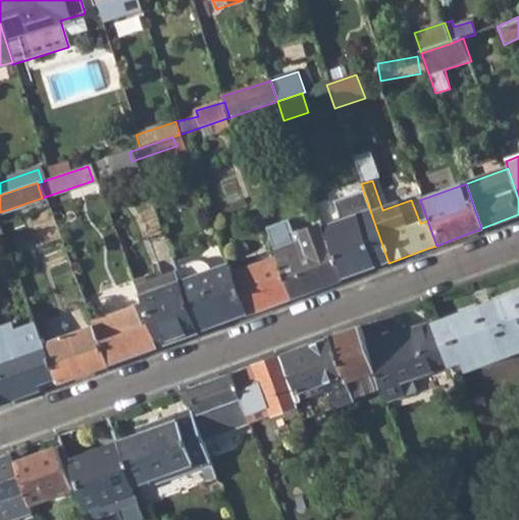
[(388,263),(364,194),(329,204),(336,226),(322,231),(325,241),(340,280),(388,263)]
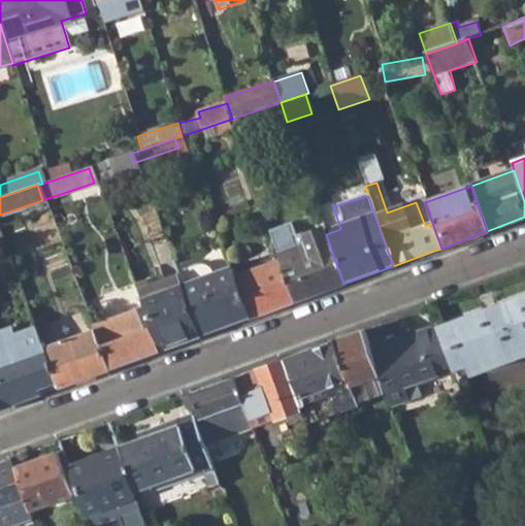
[(424,200),(416,202),(425,226),(432,223),(425,202),(424,200)]
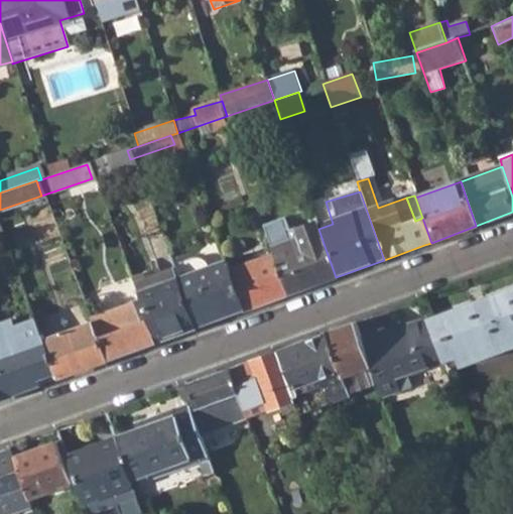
[(336,277),(322,238),(318,229),(317,227),(289,237),(281,220),(261,227),(270,256),(285,295),(336,277)]
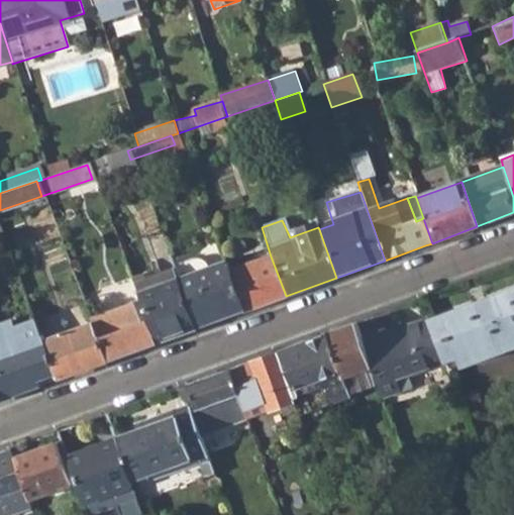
[(226,271),(240,313),(286,296),(271,256),(226,271)]
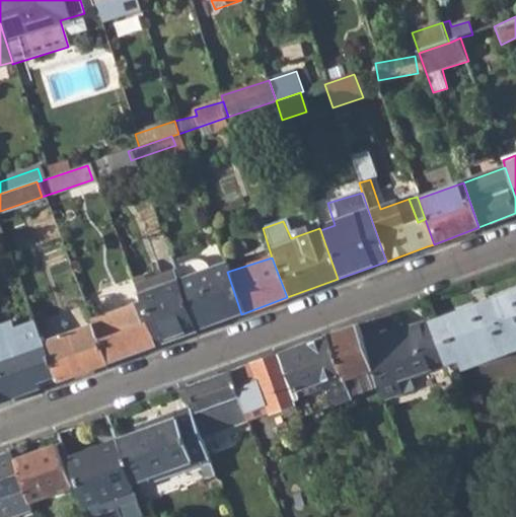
[(181,302),(193,331),(206,326),(241,314),(227,272),(223,263),(197,273),(192,262),(170,269),(171,271),(181,302)]
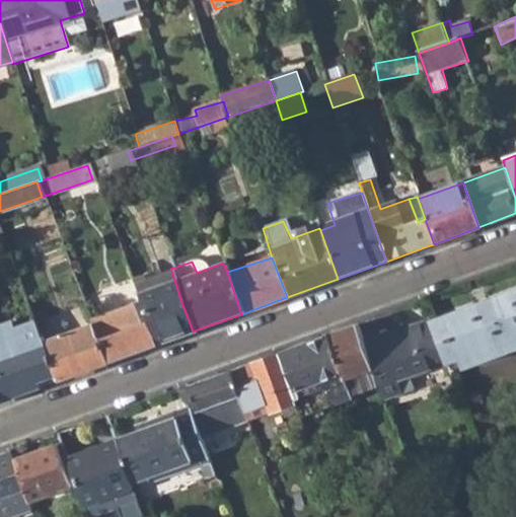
[(138,301),(153,346),(193,331),(181,302),(171,271),(131,285),(138,301)]
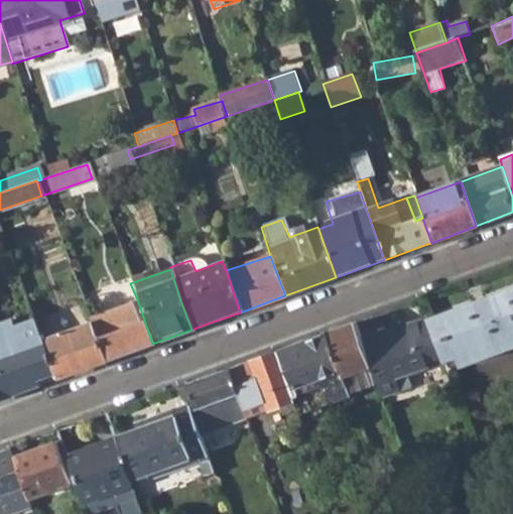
[(441,362),(444,371),(512,345),(512,285),(425,318),(441,362)]
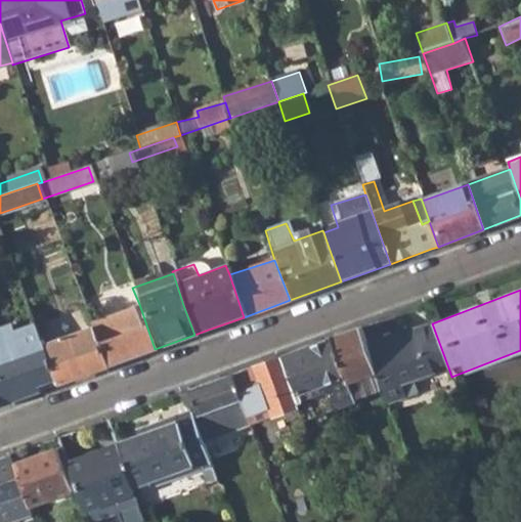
[(155,349),(139,304),(88,322),(90,330),(104,367),(155,349)]
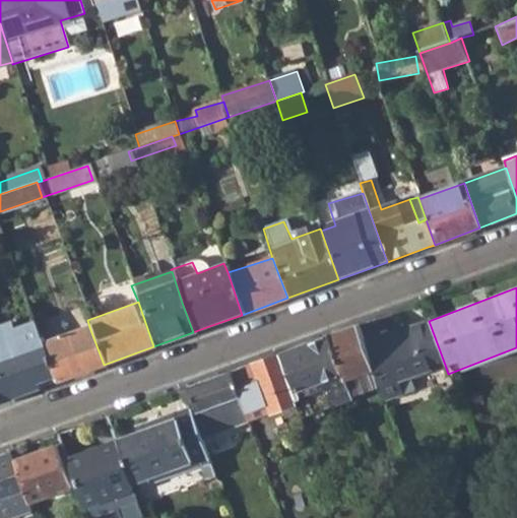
[(386,333),(361,342),(378,388),(378,389),(383,401),(412,390),(408,378),(445,365),(429,321),(398,332),(399,335),(389,338),(386,333)]
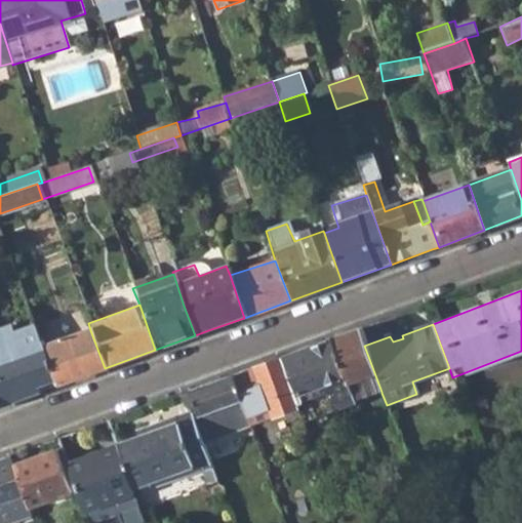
[(0,406),(54,387),(40,350),(32,326),(11,334),(9,328),(0,331),(0,406)]
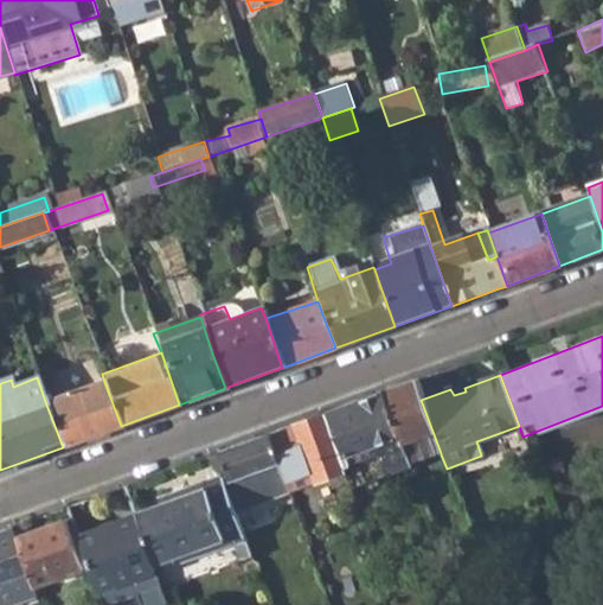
[(380,393),(408,465),(441,453),(421,400),(415,381),(380,393)]
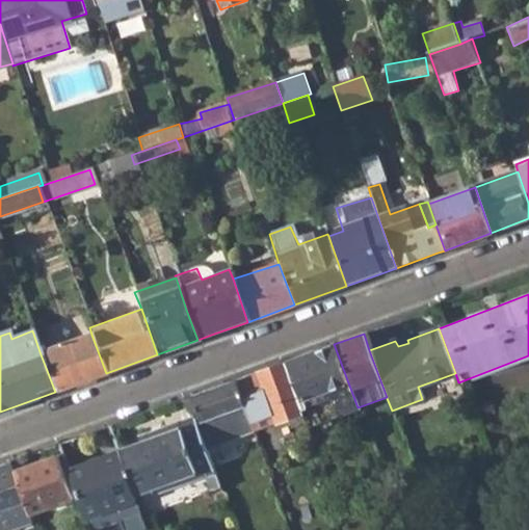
[(41,354),(55,392),(106,373),(91,335),(41,354)]
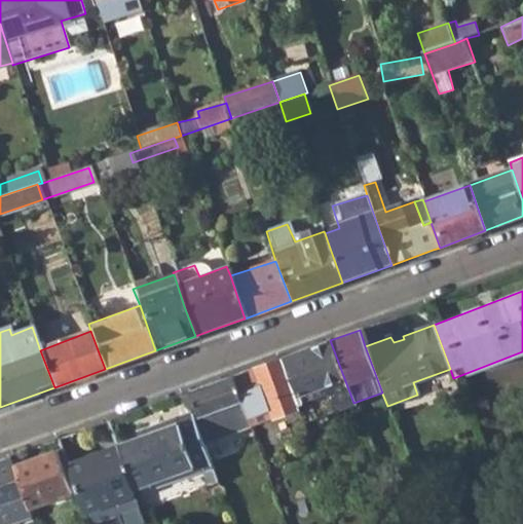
[(278,360),(295,405),(328,394),(336,390),(342,409),(355,406),(353,403),(330,340),(278,360)]
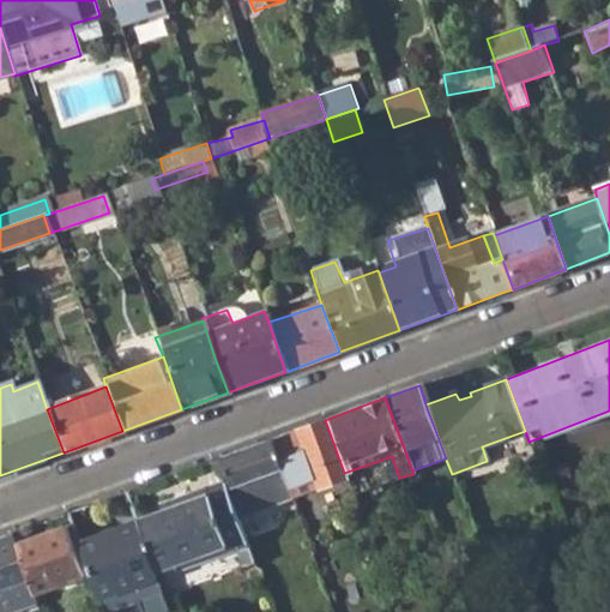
[(289,499),(346,478),(344,473),(325,420),(269,441),(289,499)]
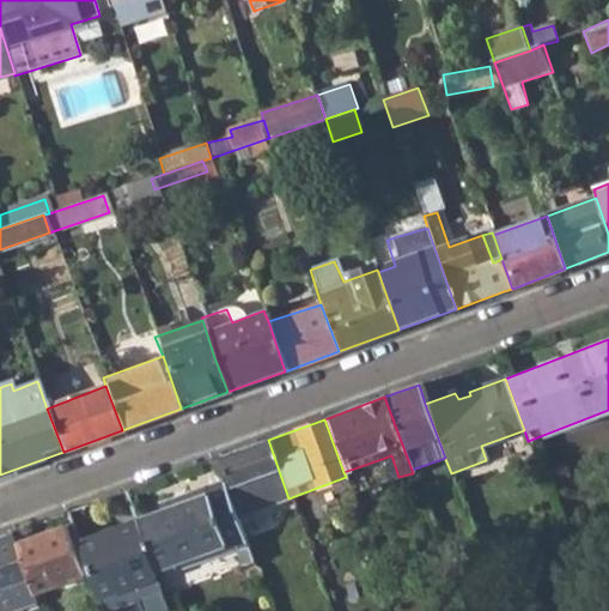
[(221,482),(224,489),(227,488),(238,516),(288,498),(268,440),(213,459),(221,482)]
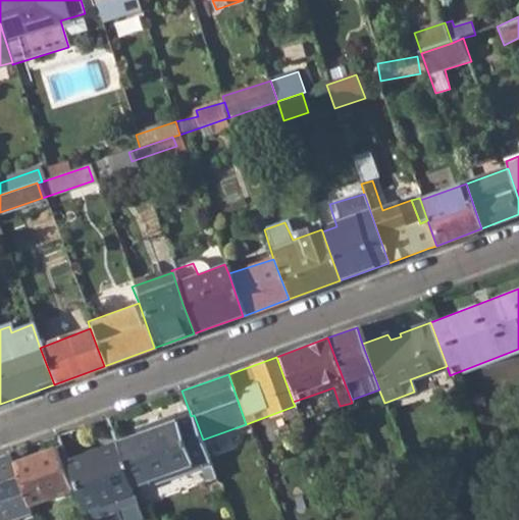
[(342,434),(325,391),(293,402),(295,406),(309,446),(342,434)]
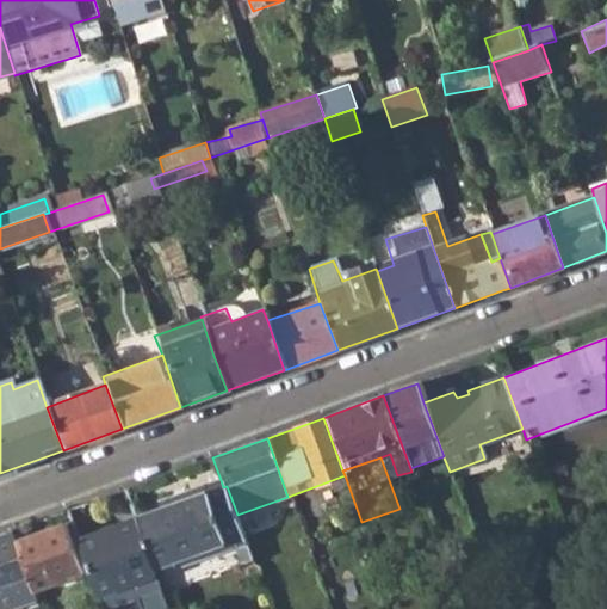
[(154,512),(132,521),(150,573),(178,564),(206,553),(209,560),(230,552),(236,571),(251,566),(223,487),(221,480),(150,506),(154,512)]
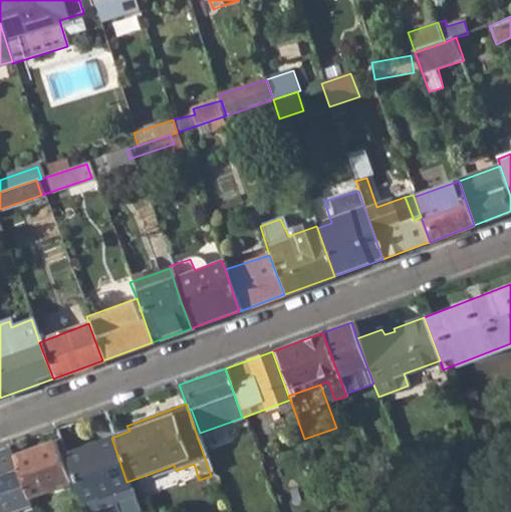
[(126,482),(111,438),(62,455),(81,511),(96,511),(112,506),(113,511),(137,511),(126,482)]
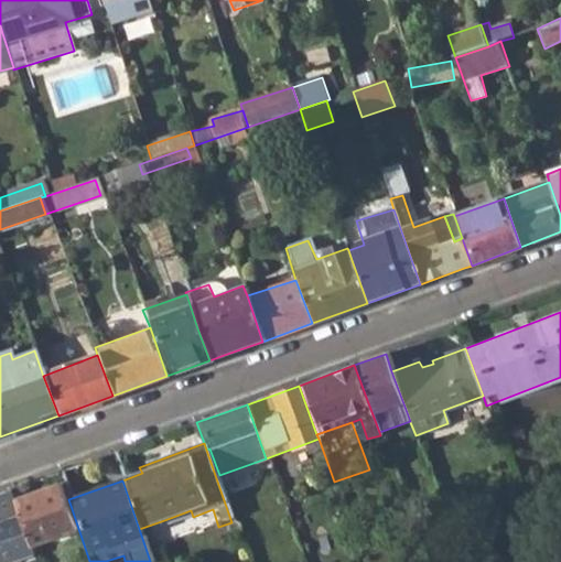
[(57,485),(12,501),(25,542),(28,548),(47,541),(41,525),(68,516),(57,485)]
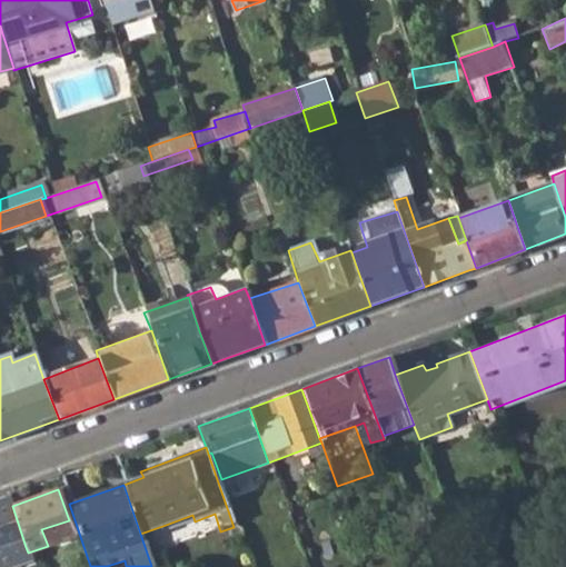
[(0,556),(26,547),(12,506),(8,496),(0,499),(0,556)]
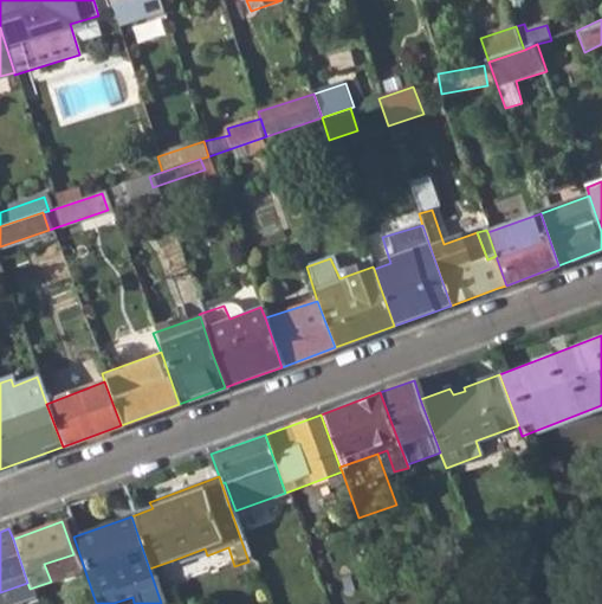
[(180,565),(207,556),(205,548),(176,559),(180,565)]
